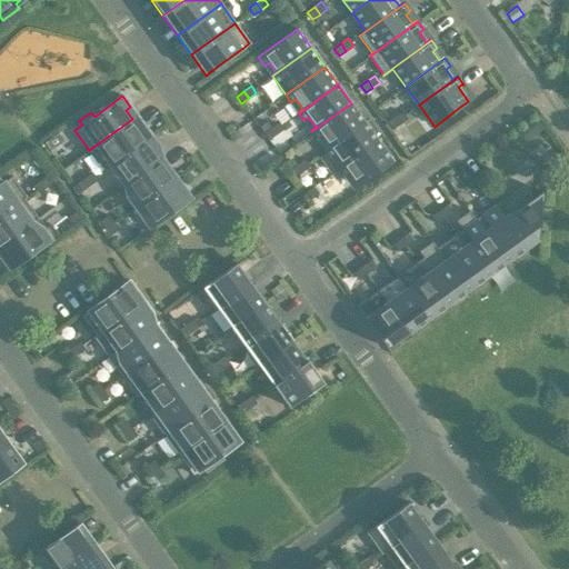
[(325,150),(363,121),(351,103),(311,131),(317,139),(321,136),(329,146),(325,149),(325,150)]
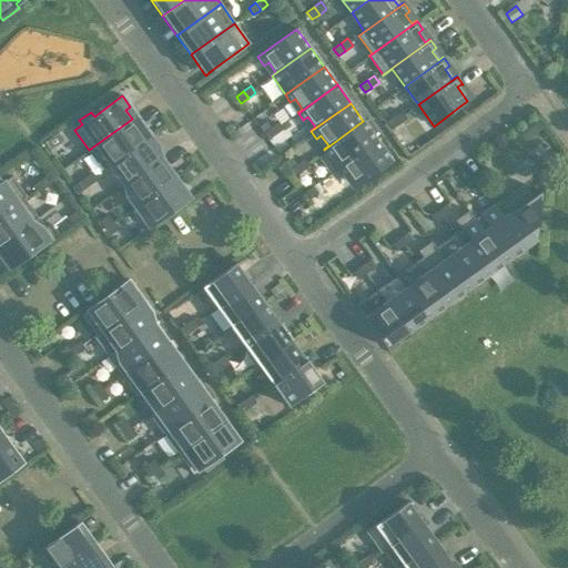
[(406,119),(403,115),(401,112),(394,117),(398,124),(406,119)]
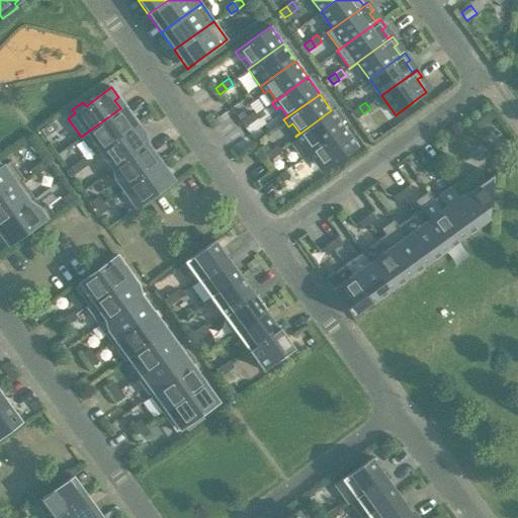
[(363,113),(359,106),(352,111),(357,117),(363,113)]
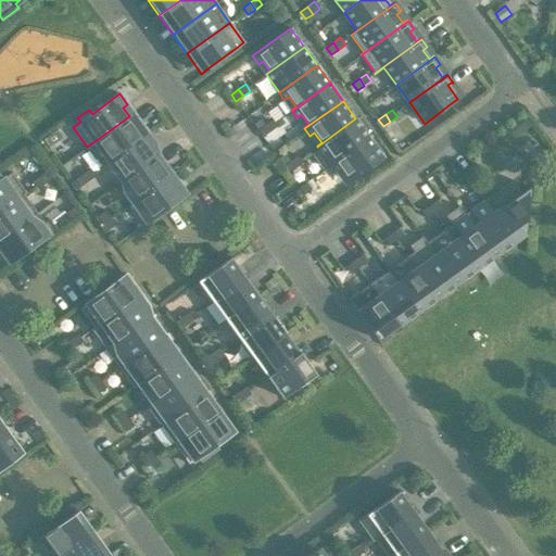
[(108,162),(148,133),(141,123),(136,126),(129,116),(87,147),(88,148),(95,143),(108,162)]
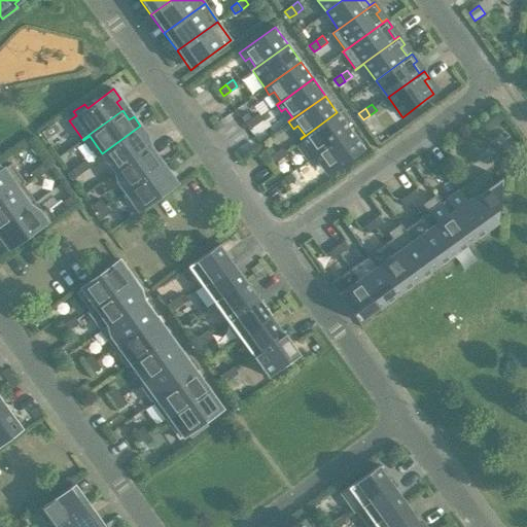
[(489,131),(502,120),(495,111),(482,120),(489,131)]
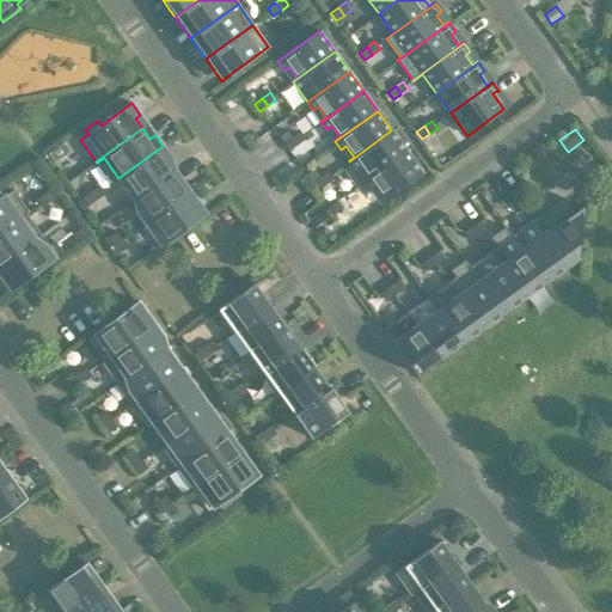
[(363,181),(407,151),(391,130),(349,161),(363,181)]
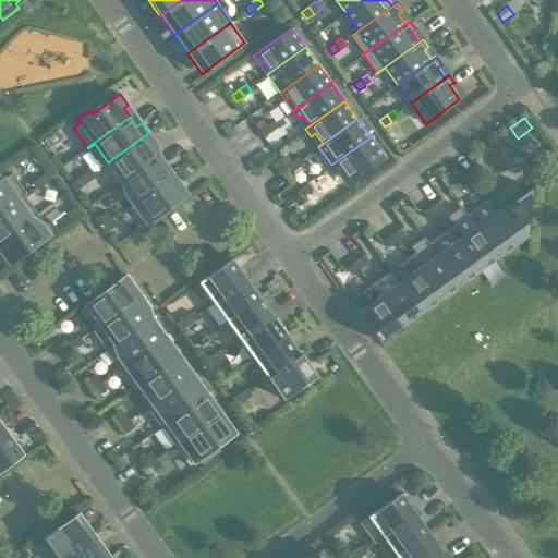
[(277,128),(275,124),(273,120),(265,125),(270,133),(277,128)]
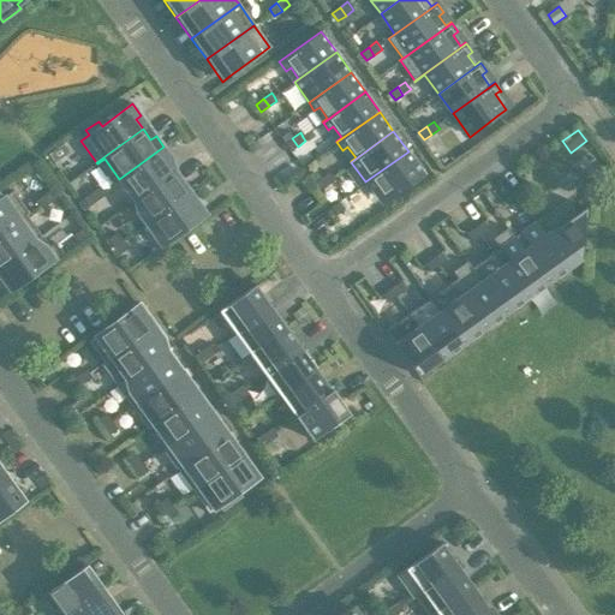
[(298,147),(292,138),(285,144),(290,151),(298,147)]
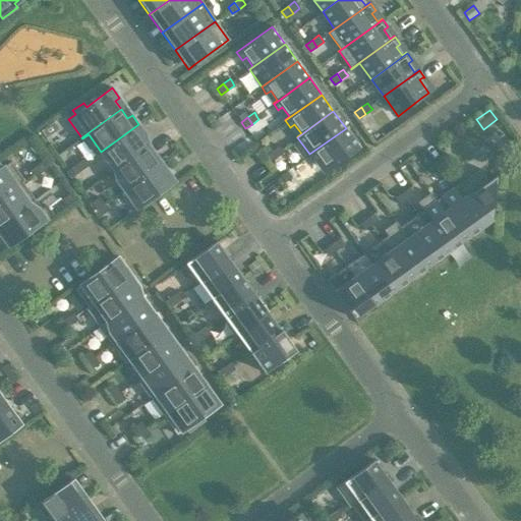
[(53,121),(40,131),(46,138),(58,129),(53,121)]
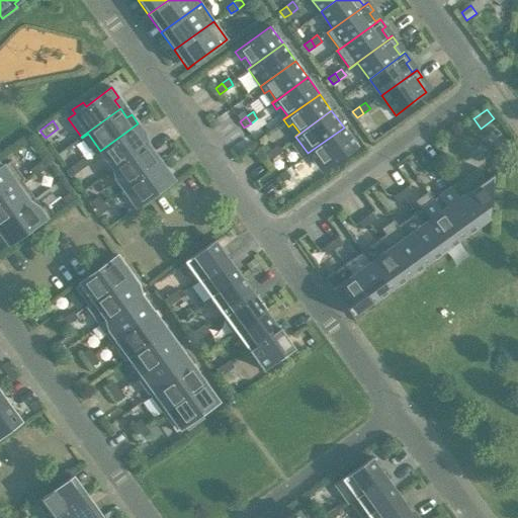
[(112,168),(146,145),(140,136),(144,133),(138,123),(100,151),(112,168)]
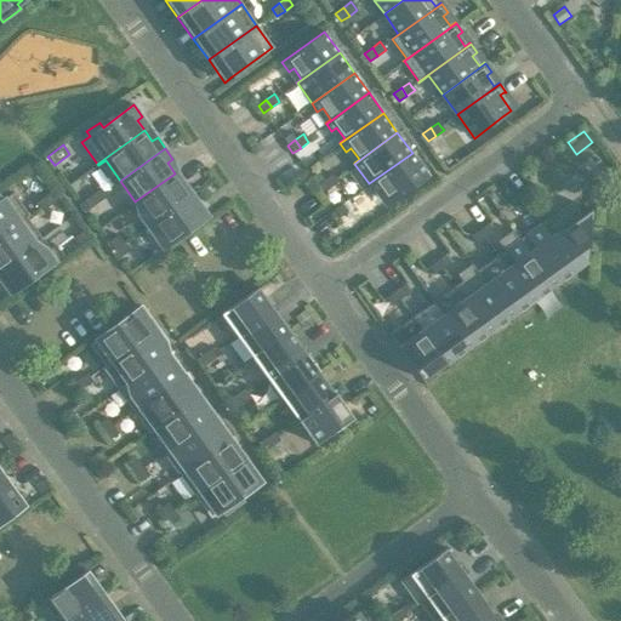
[(400,197),(428,176),(412,153),(369,183),(375,192),(380,188),(391,203),(400,197)]
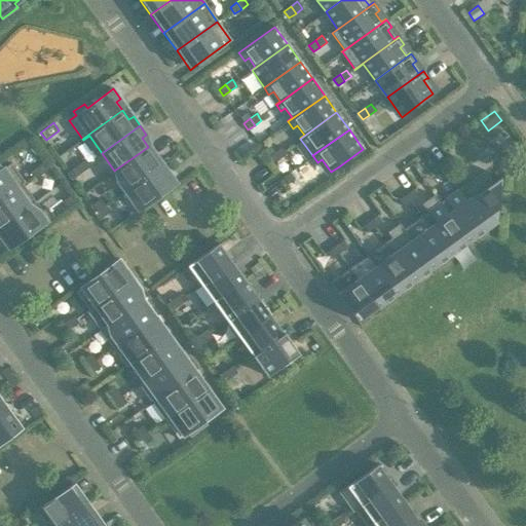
[(279,159),(274,152),(269,146),(263,150),(272,163),(279,159)]
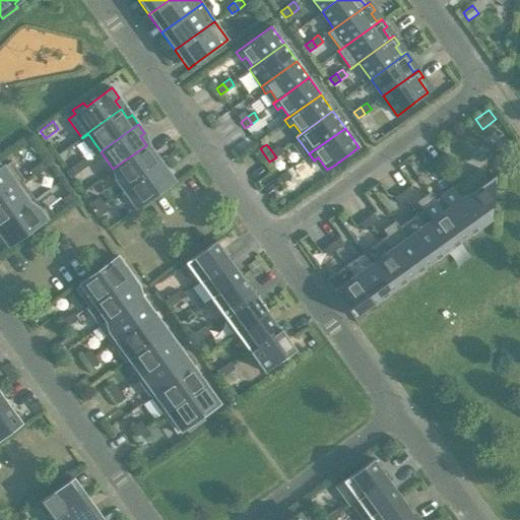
[(122,190),(159,163),(146,145),(113,169),(120,178),(115,181),(122,190)]
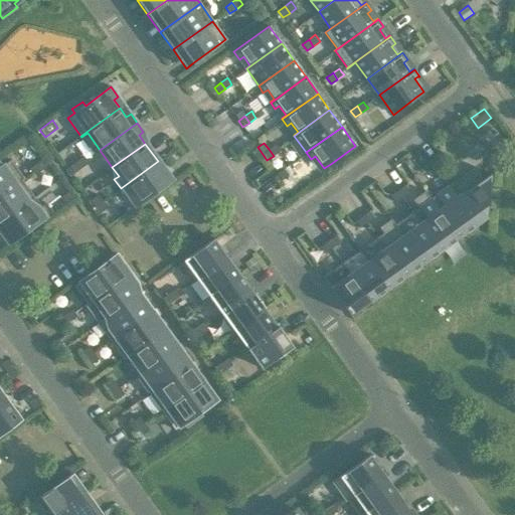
[(280,151),(278,148),(275,144),(269,149),(274,156),(280,151)]
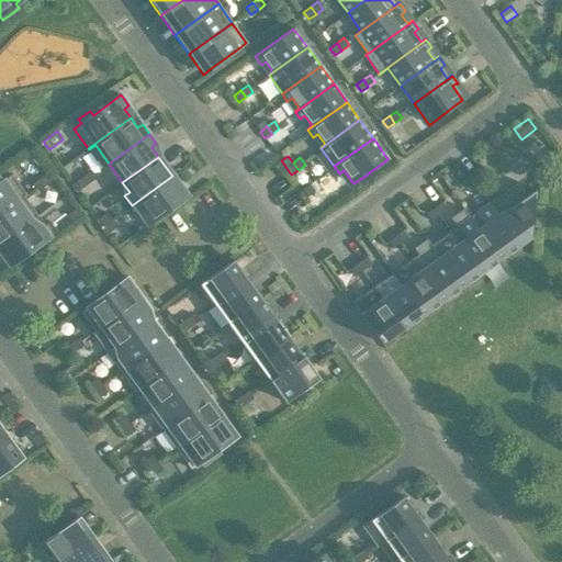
[(94,179),(92,176),(89,171),(82,177),(88,183),(94,179)]
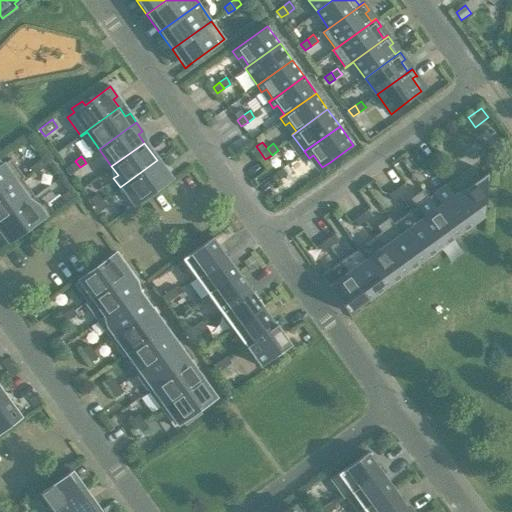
[(47,165),(44,161),(42,158),(35,163),(40,170),(47,165)]
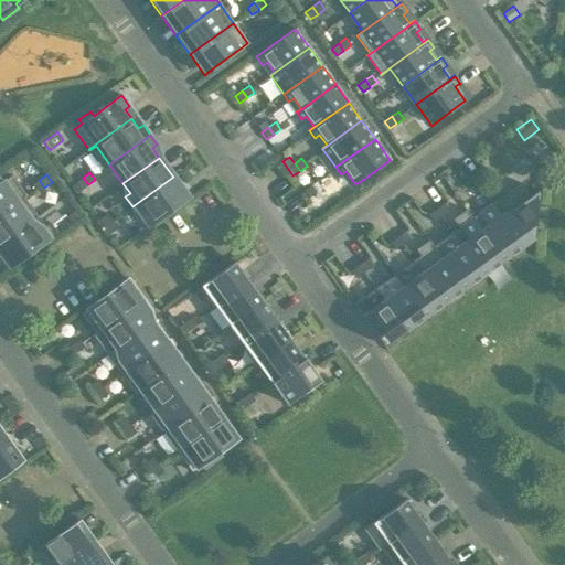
[(0,212),(25,194),(11,176),(1,182),(0,180),(0,212)]
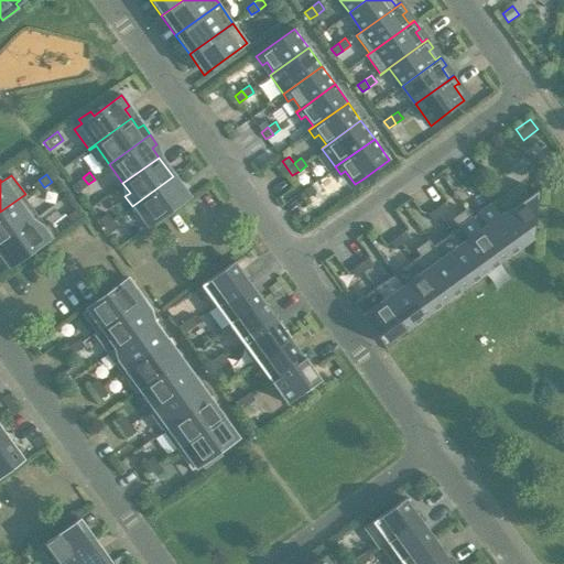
[(147,226),(187,196),(173,176),(132,206),(147,226)]
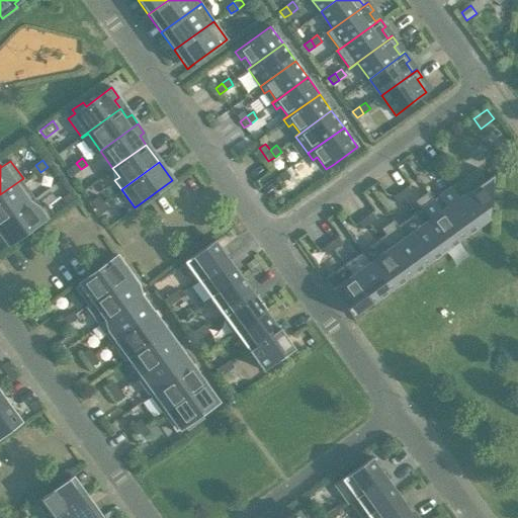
[(445,168),(441,162),(434,166),(439,173),(445,168)]
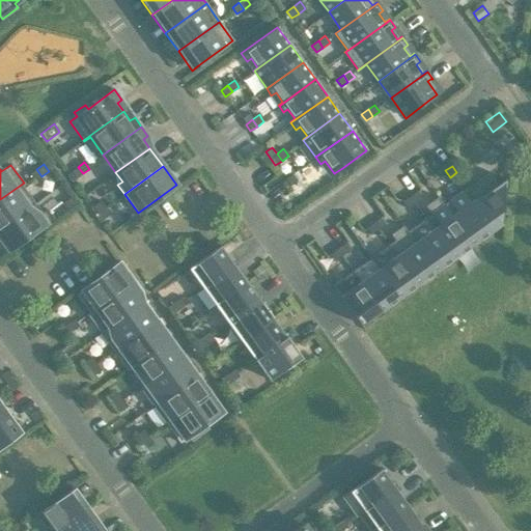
[(83,173),(78,167),(71,172),(76,178),(83,173)]
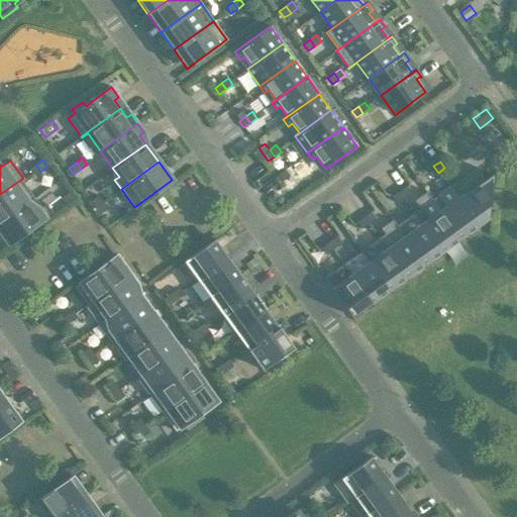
[(40,172),(35,165),(29,170),(34,176),(40,172)]
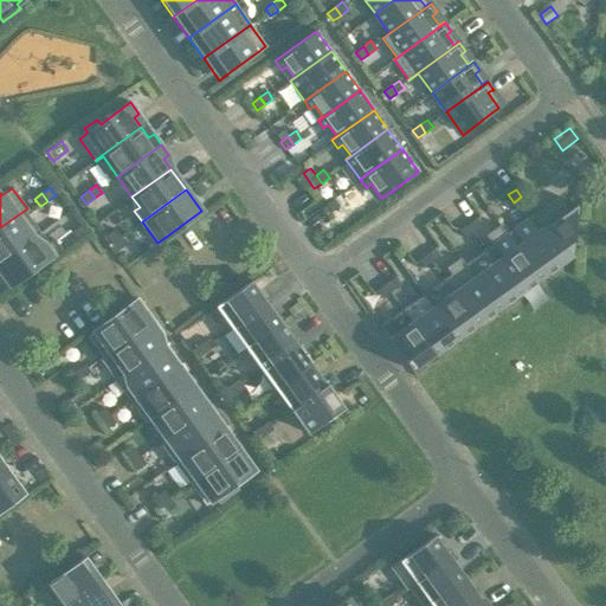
[(514,202),(508,194),(501,200),(505,208),(514,202)]
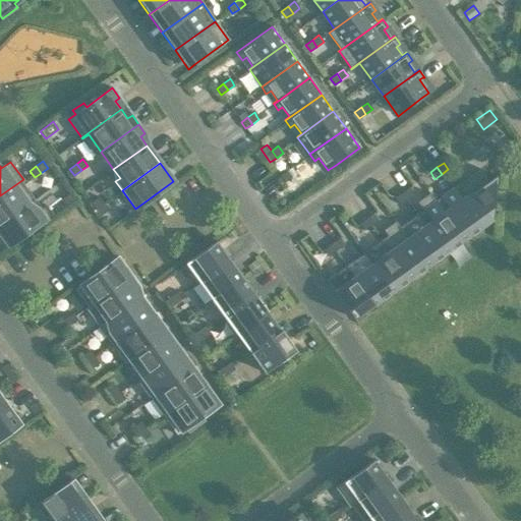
[(491,219),(496,176),(488,181),(480,169),(452,189),(480,228),(491,219)]
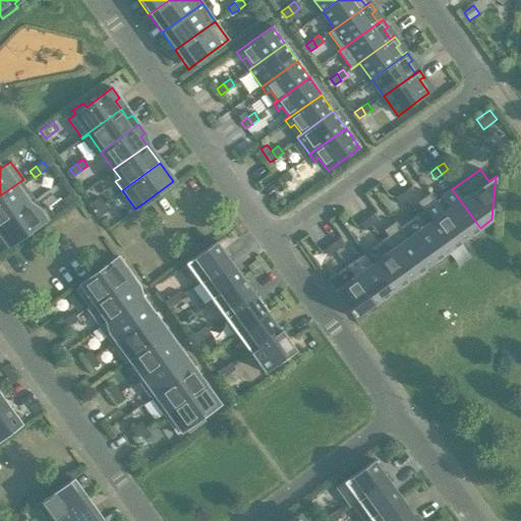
[(291,177),(286,171),(280,176),(285,182),(291,177)]
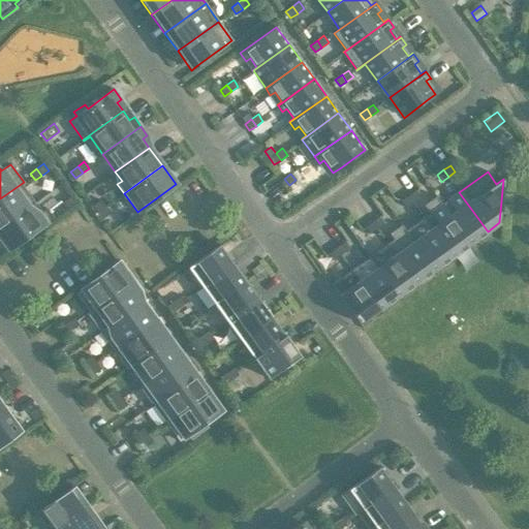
[(0,226),(35,203),(23,185),(25,183),(24,182),(0,198),(0,226)]
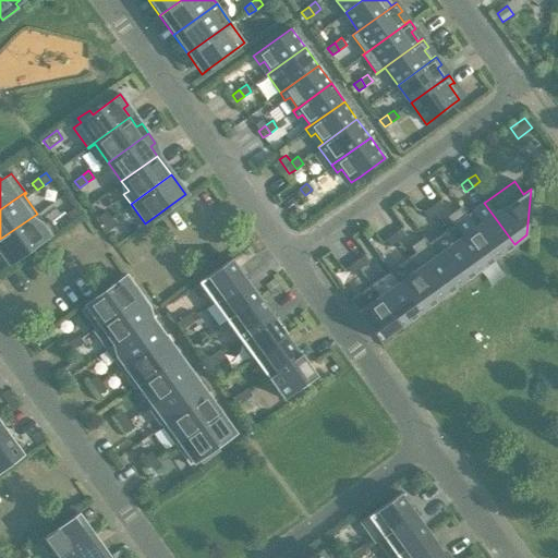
[(441,209),(437,202),(429,207),(435,214),(441,209)]
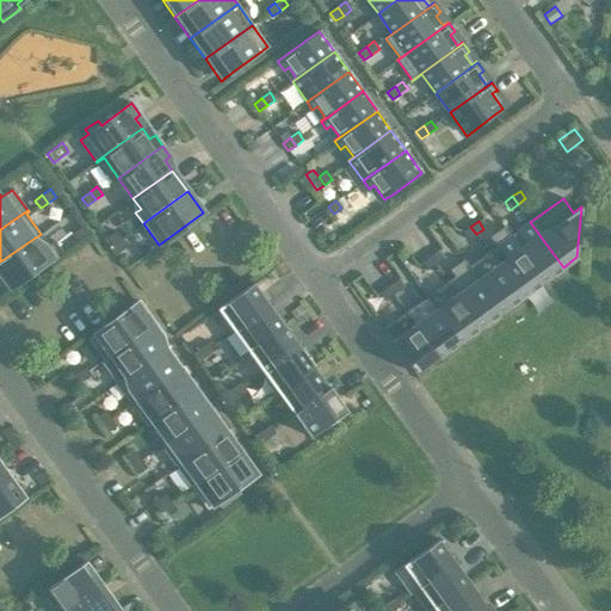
[(563,267),(530,222),(510,236),(504,227),(503,227),(542,282),(563,267)]
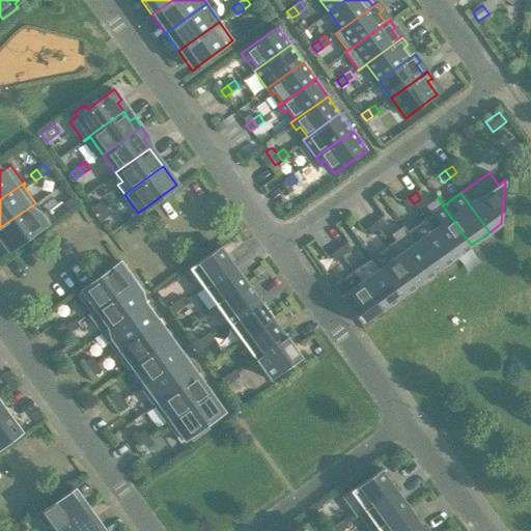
[(414,203),(409,197),(402,202),(407,208),(414,203)]
